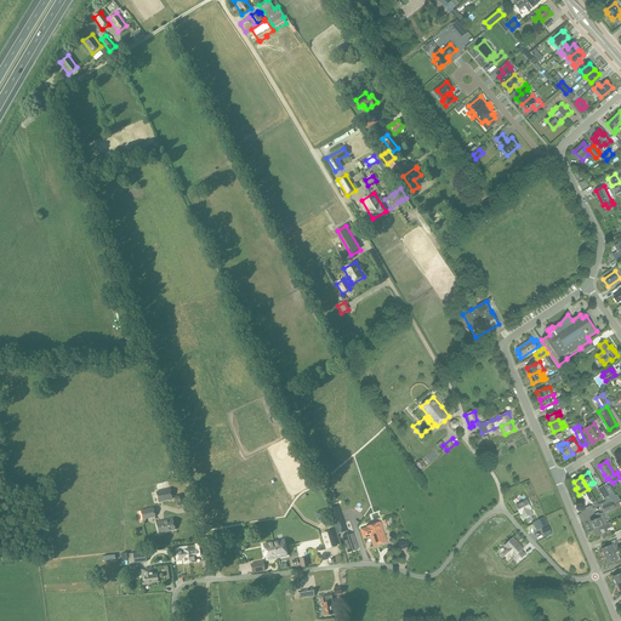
[(602,494),(607,503),(613,501),(604,485),(598,489),(599,489),(597,490),(599,495),(602,494)]
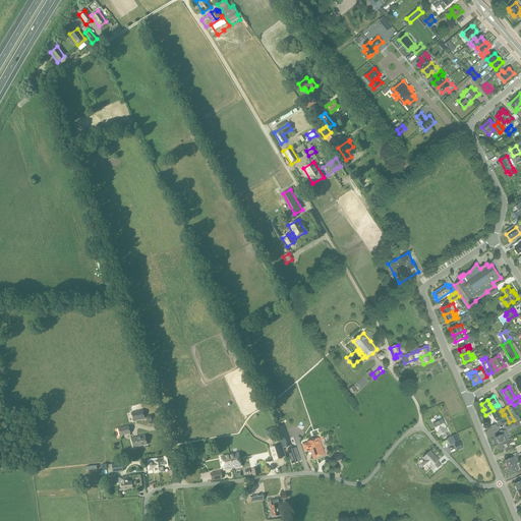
[(141,410),(129,413),(132,422),(143,419),(141,410)]
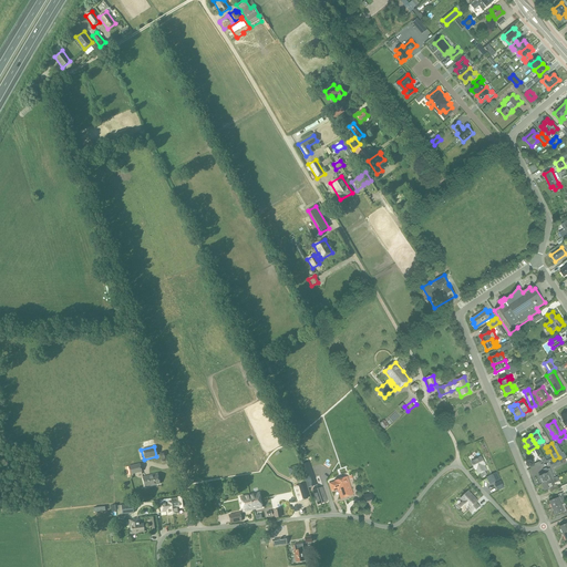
[(166,452),(158,453),(161,463),(168,461),(166,452)]
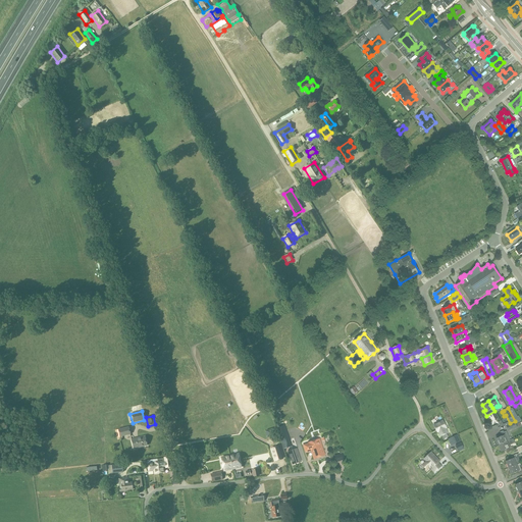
[(438,423),(434,425),(435,428),(437,432),(438,431),(439,433),(440,436),(445,434),(448,432),(447,430),(446,428),(447,427),(445,424),(444,420),(438,423)]
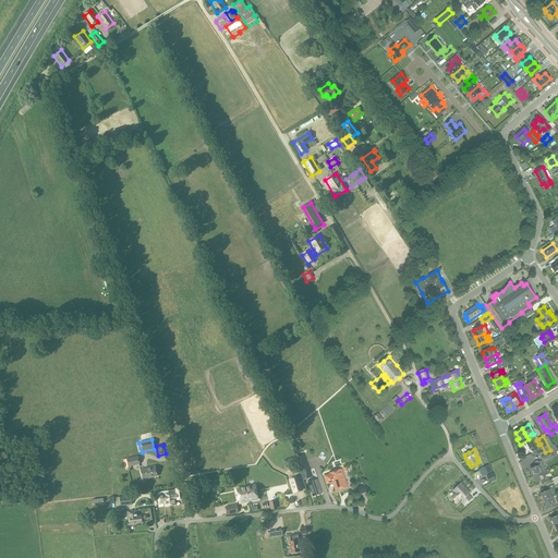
[(546,452),(542,455),(543,458),(544,461),(548,459),(553,457),(552,453),(550,450),(546,452)]
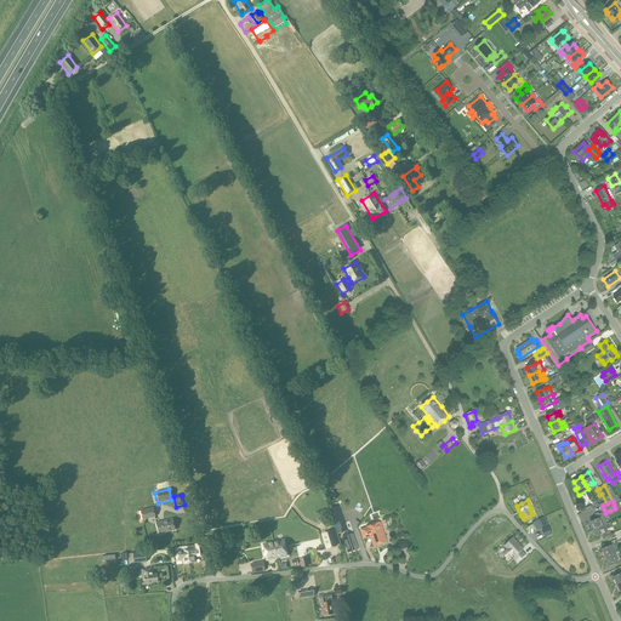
[(339,506),(330,510),(339,534),(347,530),(339,506)]
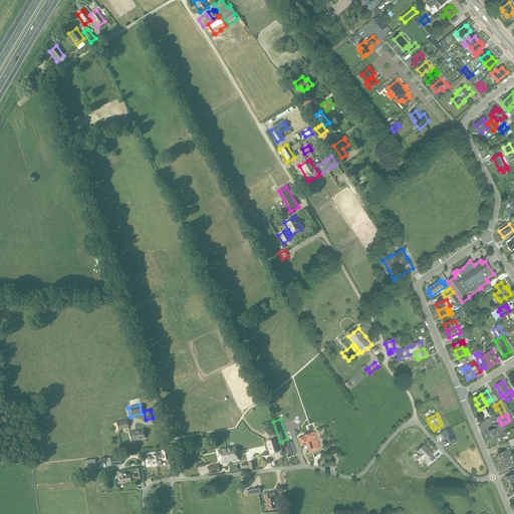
[(129,428),(127,421),(116,423),(118,431),(129,428)]
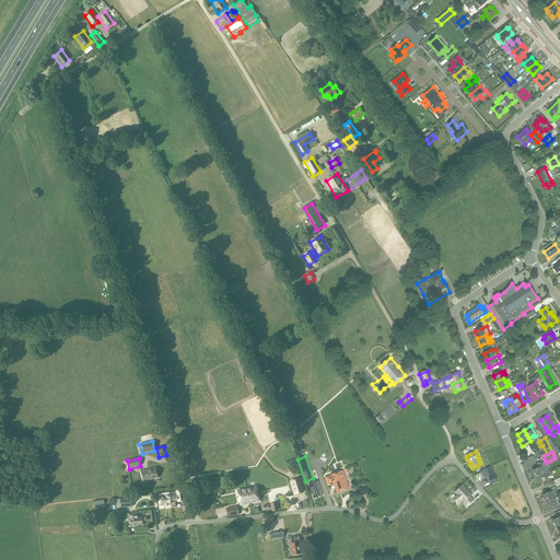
[(538,465),(539,467),(533,470),(535,477),(545,474),(543,469),(544,469),(541,464),(538,465)]
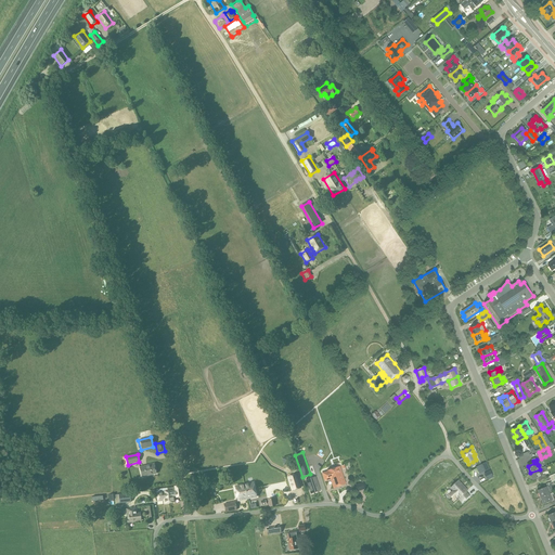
[(154,464),(140,467),(142,477),(156,474),(154,464)]
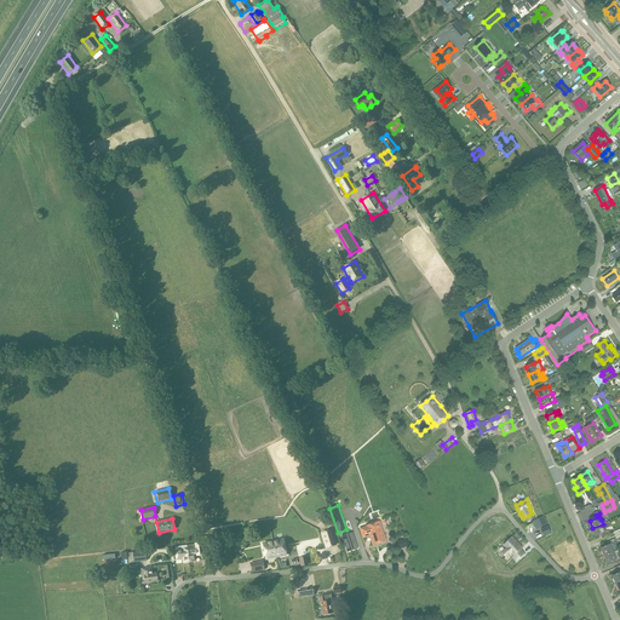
[(379,522),(367,526),(367,527),(361,528),(363,538),(371,535),(373,545),(386,541),(379,522)]
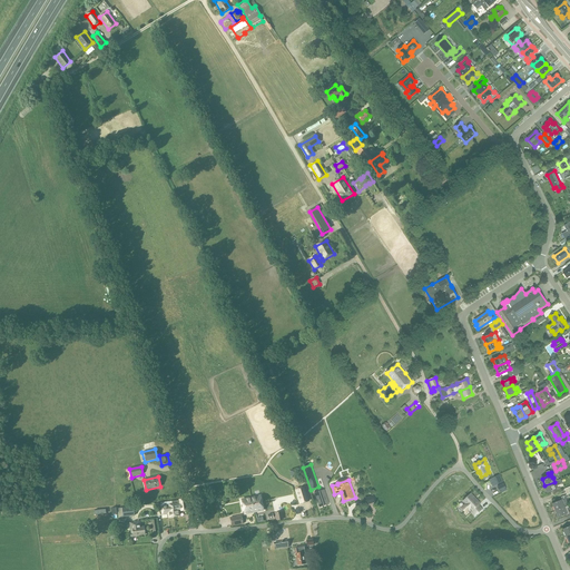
[(557,481),(554,482),(544,485),(548,493),(552,491),(553,493),(558,491),(557,489),(558,488),(557,485),(558,484),(561,483),(560,480),(557,481)]
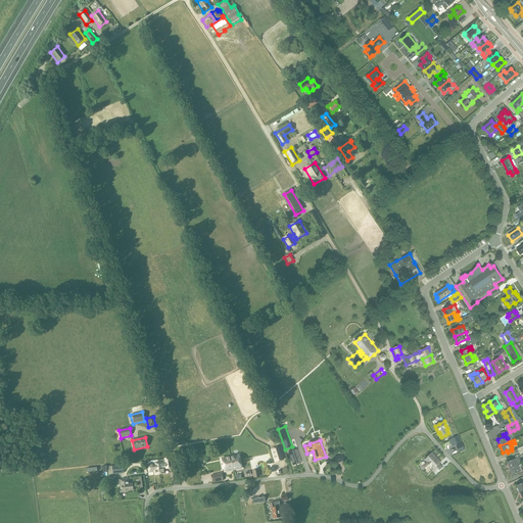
[(280,447),(272,449),(275,463),(284,460),(280,447)]
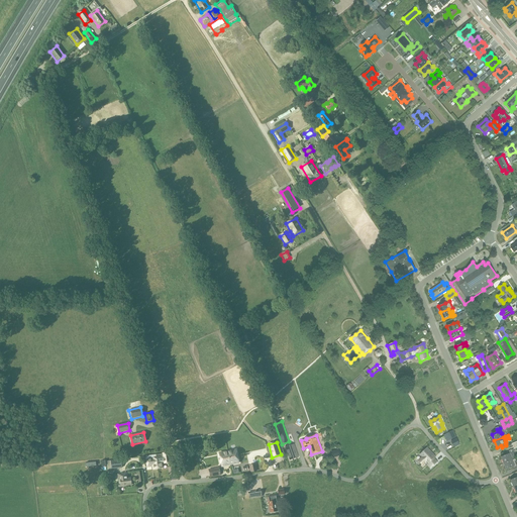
[(295,450),(294,447),(286,449),(290,461),(298,458),(295,450)]
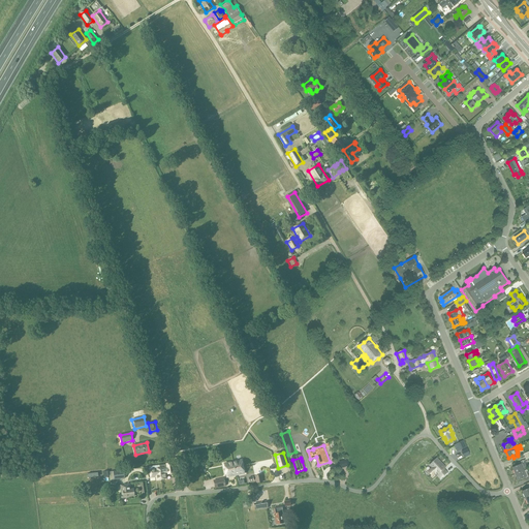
[(347,459),(340,462),(342,468),(349,465),(347,459)]
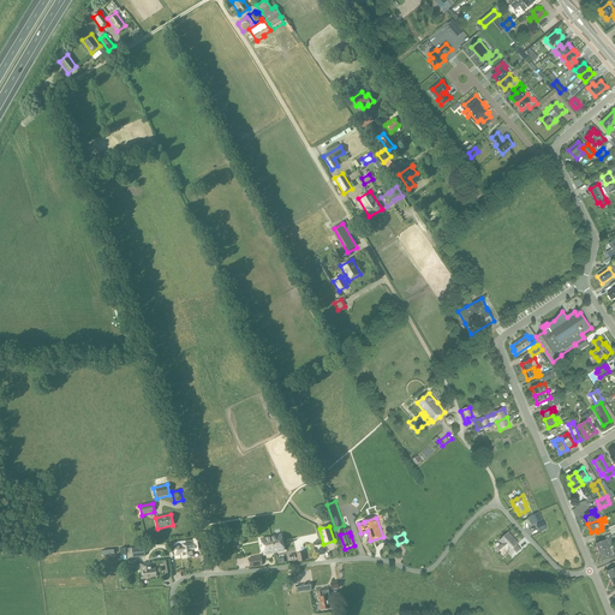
[(502,545),(506,549),(507,547),(511,550),(508,551),(512,556),(520,549),(517,545),(518,543),(508,533),(501,539),(503,543),(502,545)]
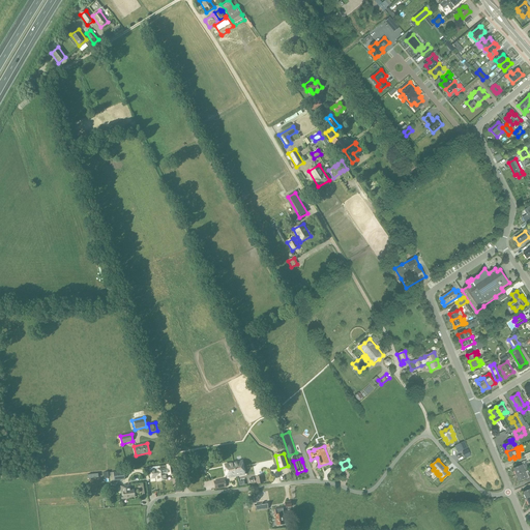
[(242,462),(233,463),(236,476),(245,474),(242,462)]
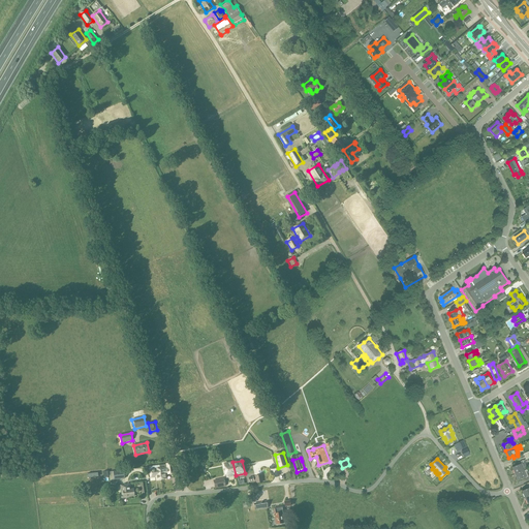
[(236,475),(232,462),(224,464),(227,477),(236,475)]
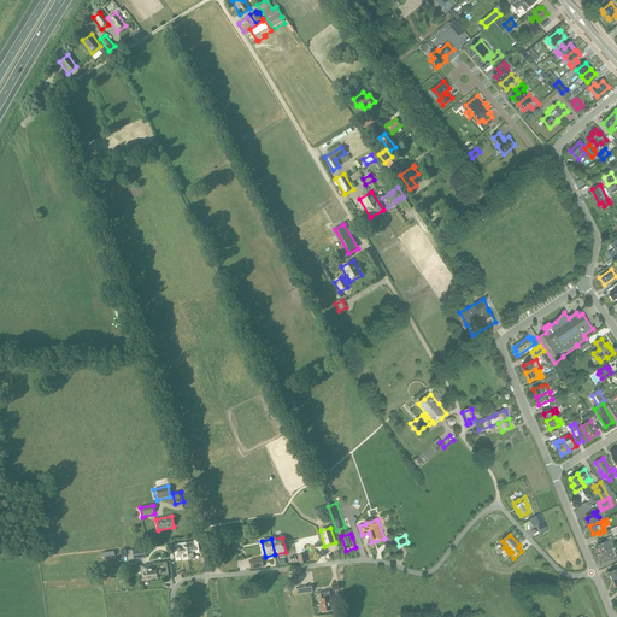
[(186,544),(188,560),(194,559),(193,552),(195,552),(195,553),(203,553),(201,540),(194,541),(194,542),(186,544)]
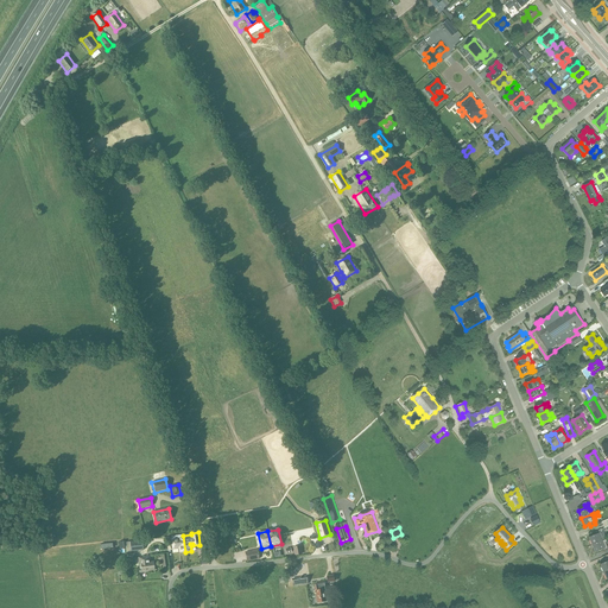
[(603,532),(599,533),(589,537),(593,545),(602,540),(602,542),(607,539),(603,532)]
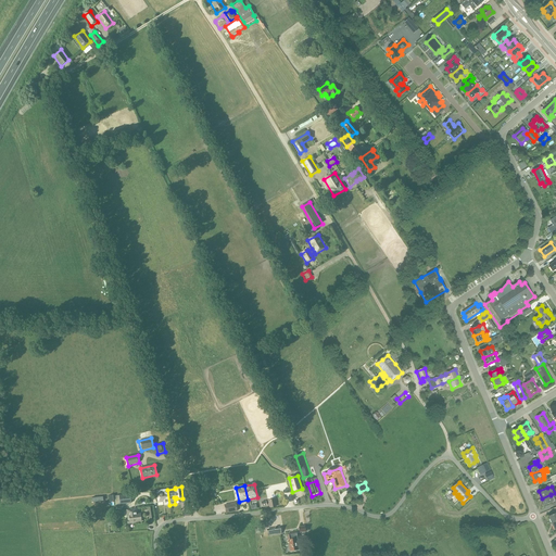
[(169,505),(167,490),(156,491),(158,494),(156,494),(158,503),(162,502),(162,501),(164,501),(164,505),(169,505)]
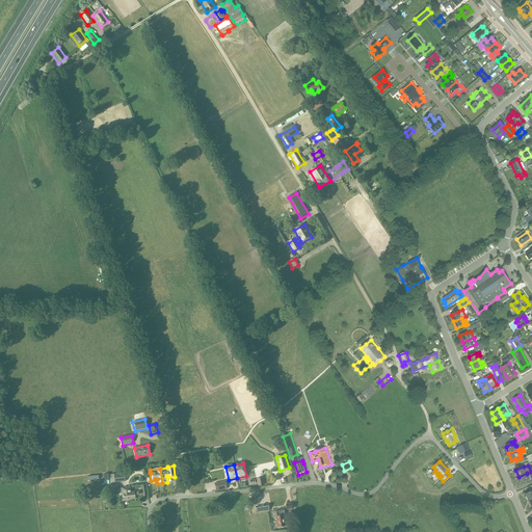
[(125,473),(114,474),(114,476),(112,476),(113,483),(115,482),(115,483),(126,482),(125,473)]
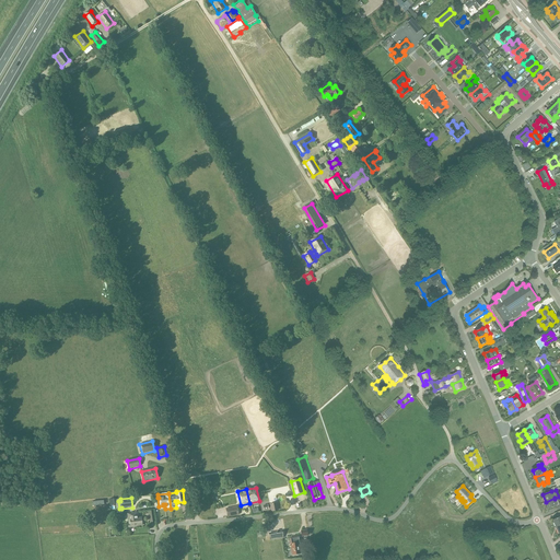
[(555,498),(546,502),(549,509),(558,505),(555,499),(555,498)]
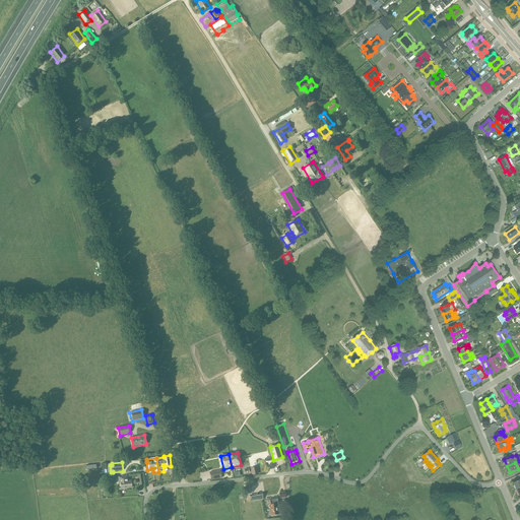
[(220,470),(210,472),(211,479),(221,477),(220,470)]
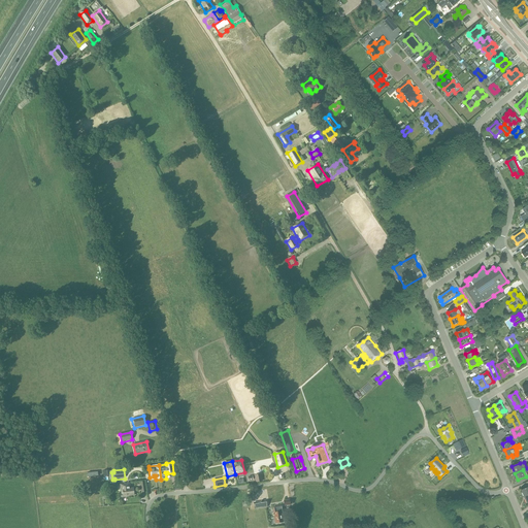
[(122,490),(123,490),(123,494),(121,494),(122,498),(128,497),(128,496),(134,495),(133,489),(129,489),(129,488),(130,488),(130,484),(121,485),(122,490)]
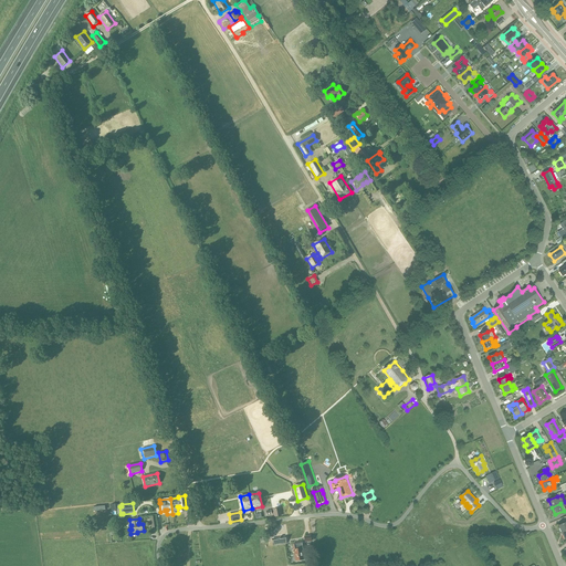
[(287,544),(286,537),(272,540),(273,546),(287,544)]
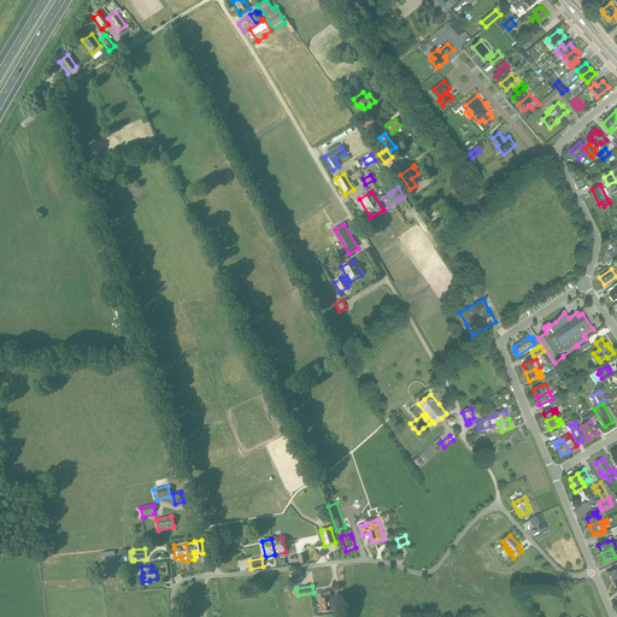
[(322,612),(330,611),(329,603),(331,601),(330,592),(319,593),(322,612)]
